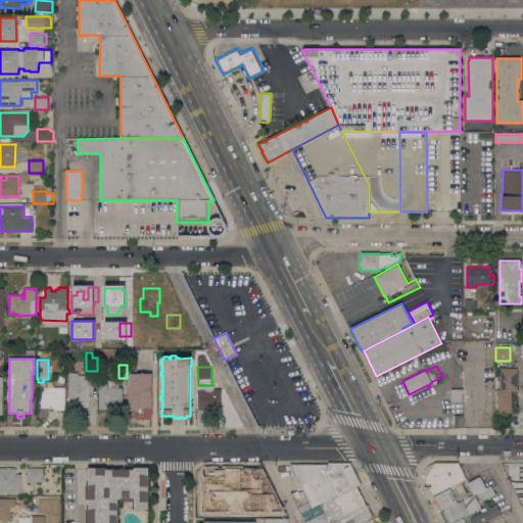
[(517,393),(515,393),(515,413),(497,413),(497,389),(501,389),(500,369),(517,369),(517,393)]
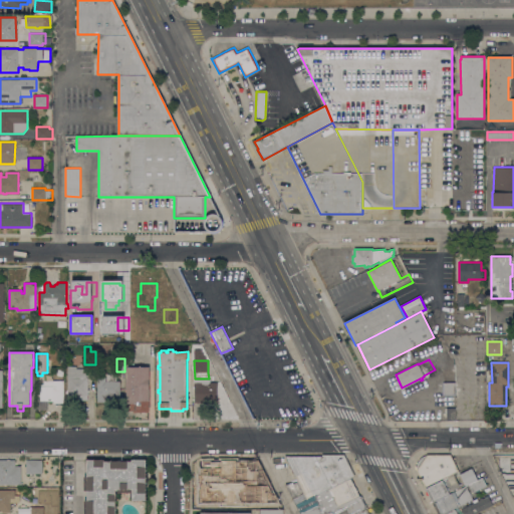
[(76,366),(76,368),(86,368),(86,372),(88,372),(88,399),(68,399),(67,366),(76,366)]
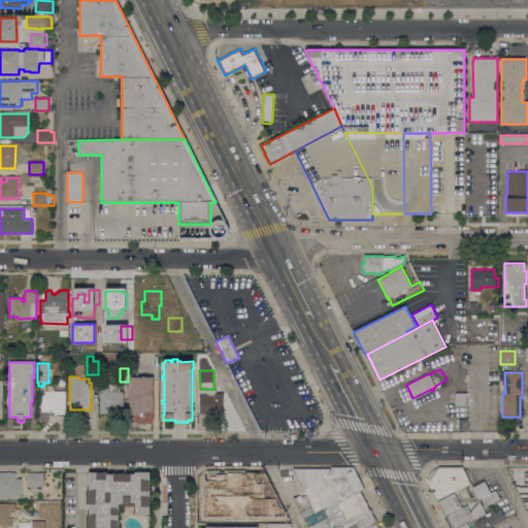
[(154,413),(149,413),(149,417),(143,417),(143,413),(139,413),(139,415),(130,415),(130,376),(154,376),(154,413)]
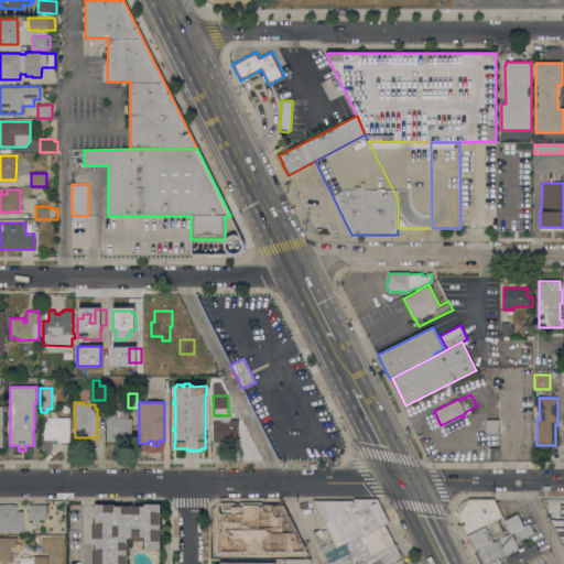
[(131,441),(115,441),(115,443),(109,443),(109,441),(107,441),(107,414),(116,414),(116,419),(117,419),(117,411),(128,411),(128,419),(131,419),(131,441)]
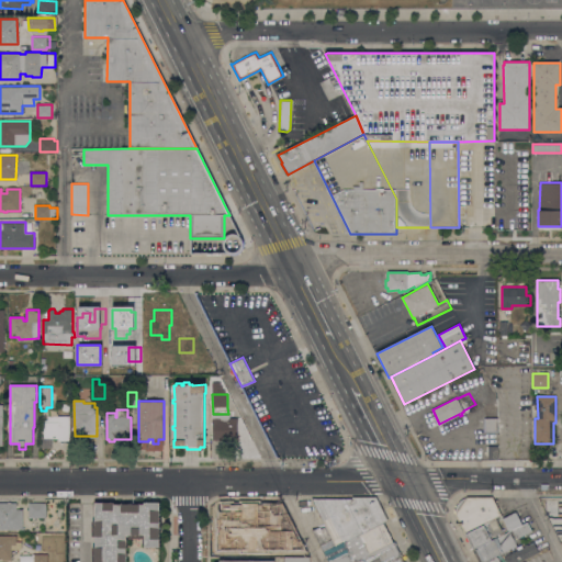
[(69,416),(69,440),(59,440),(59,439),(52,438),(52,449),(41,449),(41,437),(44,437),(44,419),(48,419),(48,416),(69,416)]
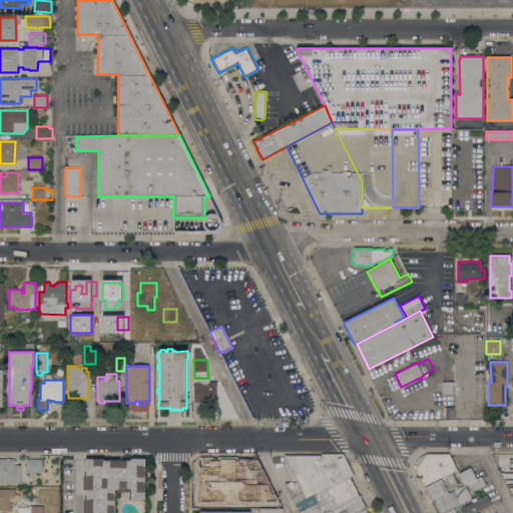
[(194,382),(216,382),(216,399),(217,399),(217,403),(213,403),(213,401),(194,402),(194,382)]
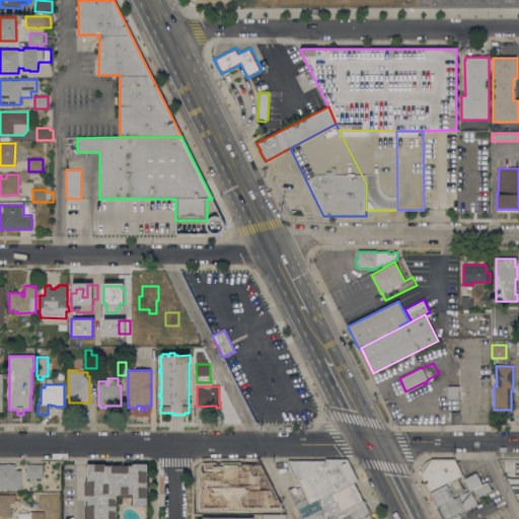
[(447,386),(459,386),(459,398),(447,398),(447,386)]
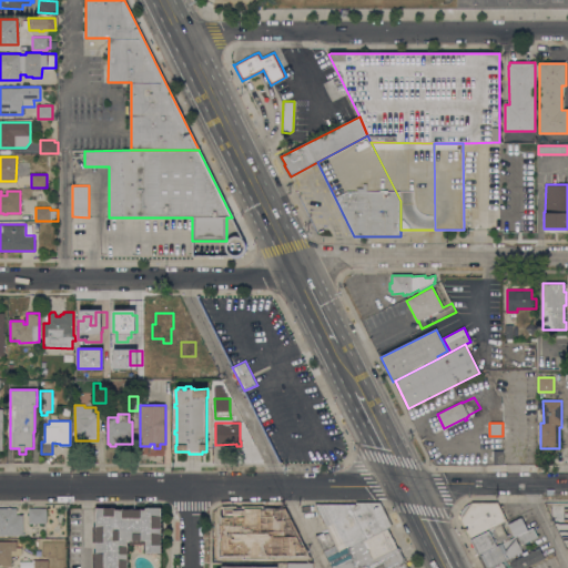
[(503,464),(490,464),(492,450),(504,450),(503,464)]
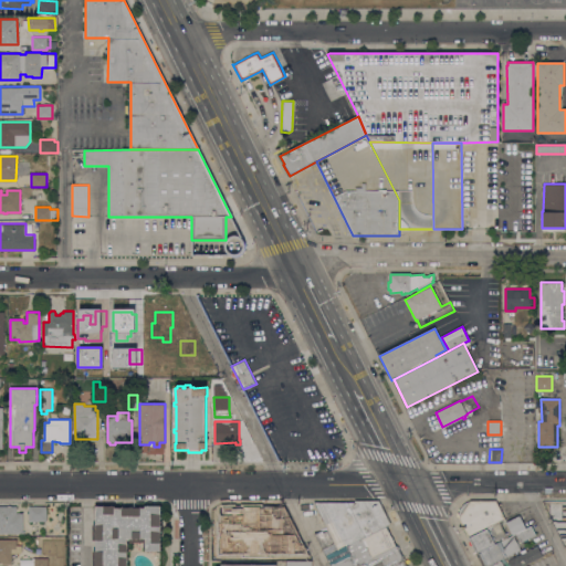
[(363,540),(362,538),(326,556),(322,548),(334,543),(333,541),(321,546),(316,537),(328,531),(314,502),(355,503),(355,501),(379,501),(390,524),(386,526),(386,527),(363,540)]
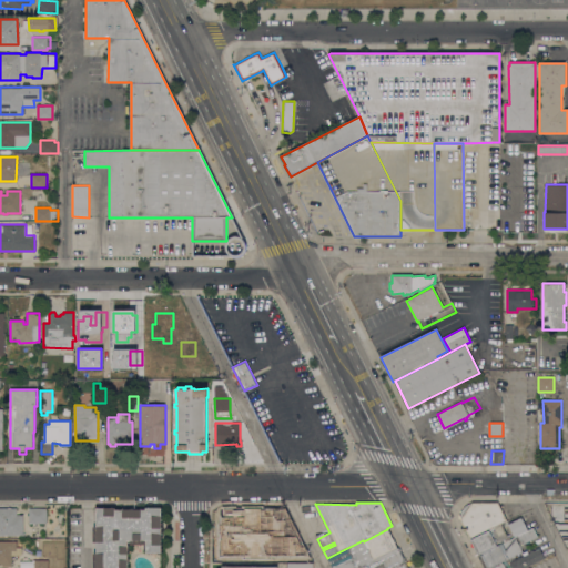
[(470,540),(460,519),(460,514),(462,510),(464,507),(469,504),(472,503),(498,503),(507,520),(501,524),(501,525),(470,540)]
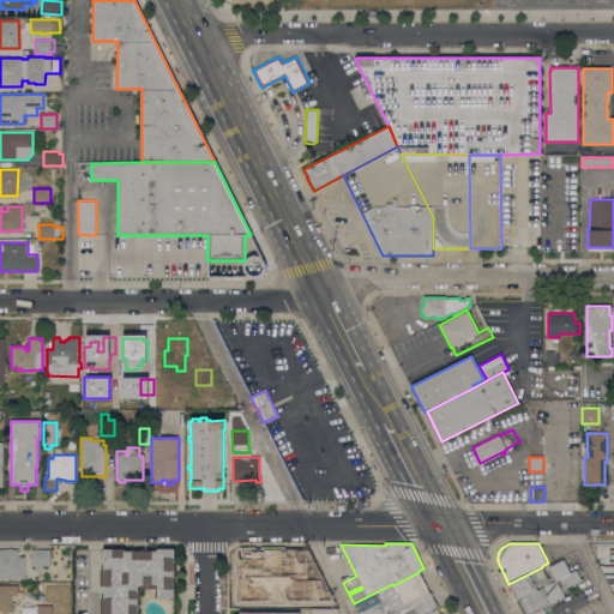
[(25,557),(25,578),(0,578),(0,549),(8,549),(8,548),(12,548),(12,549),(18,549),(18,557),(25,557)]
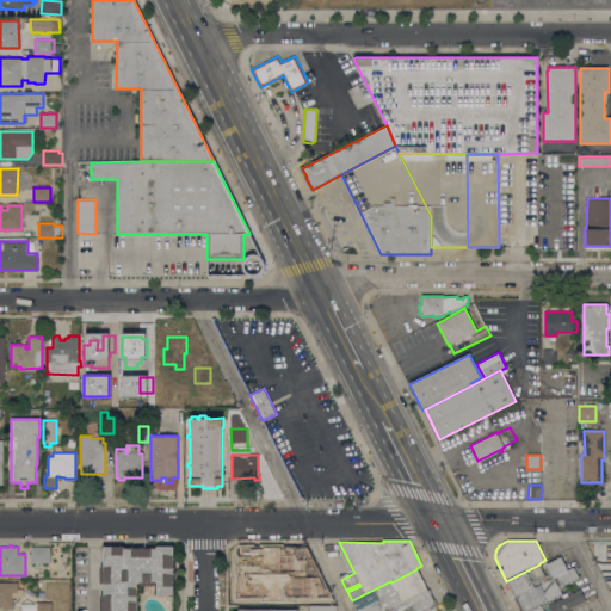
[(50,547),(50,562),(31,562),(31,547),(50,547)]
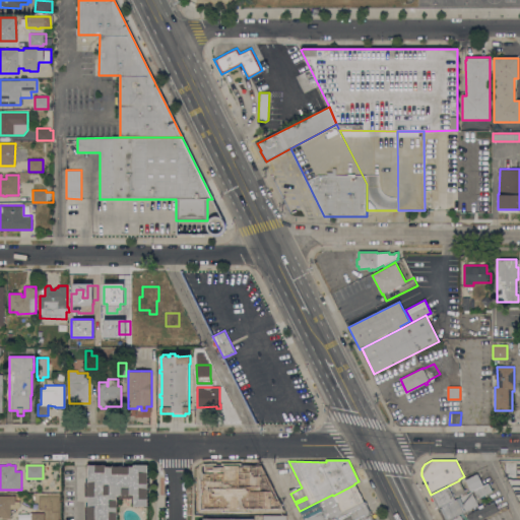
[(106,465),(106,466),(134,466),(134,465),(147,465),(147,483),(148,483),(148,489),(147,489),(147,506),(134,506),(134,495),(117,495),(117,519),(85,519),(85,506),(88,506),(88,496),(85,496),(85,482),(88,482),(88,465),(106,465)]
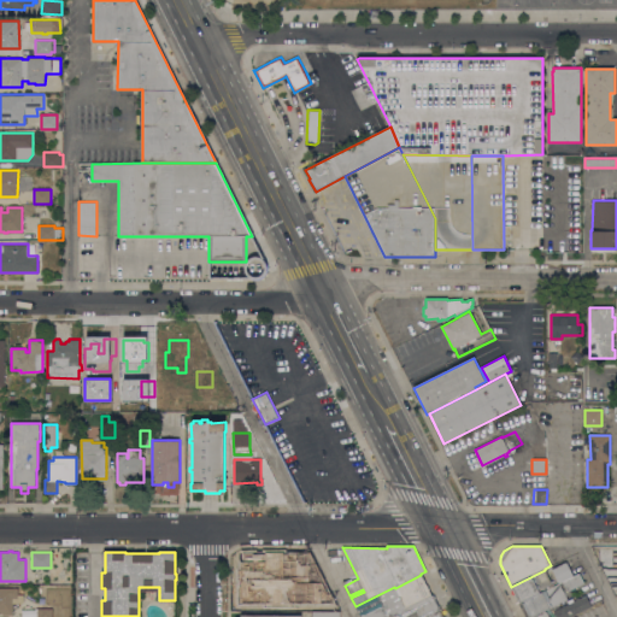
[(305,583),(294,558),(309,552),(319,577),(305,583)]
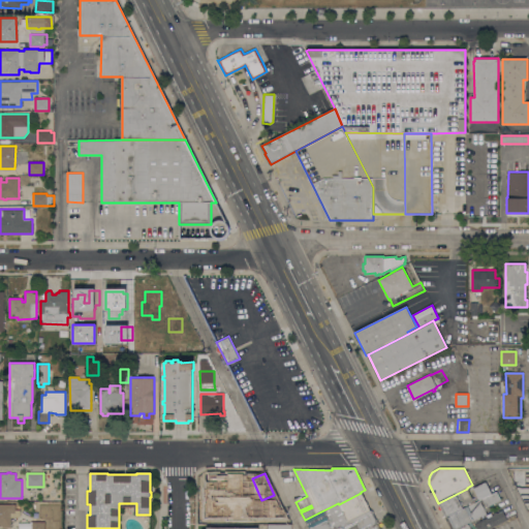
[(238,521),(238,505),(230,505),(230,491),(221,491),(221,494),(222,494),(222,503),(224,503),(224,505),(223,505),(223,512),(228,512),(228,521),(223,521),(207,521),(208,481),(222,481),(222,474),(239,474),(239,488),(248,488),(247,502),(255,502),(255,504),(268,504),(268,511),(269,511),(269,514),(268,514),(268,521),(238,521)]
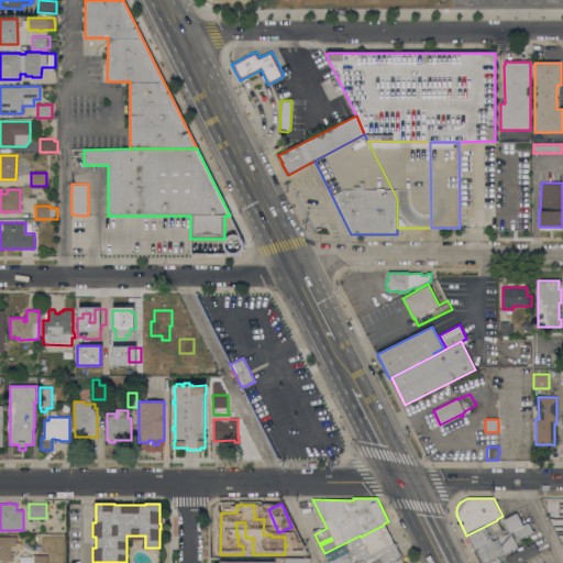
[(523,526),(514,530),(510,532),(504,519),(517,512),(523,526)]
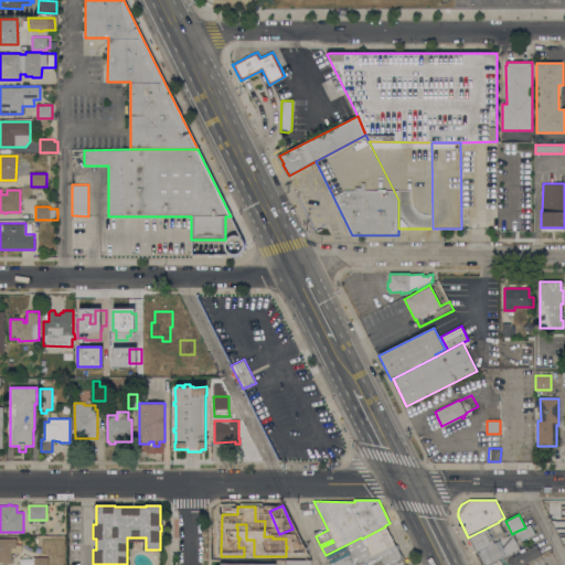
[(476,552),(468,537),(499,522),(504,533),(509,530),(510,533),(505,535),(507,536),(476,552)]
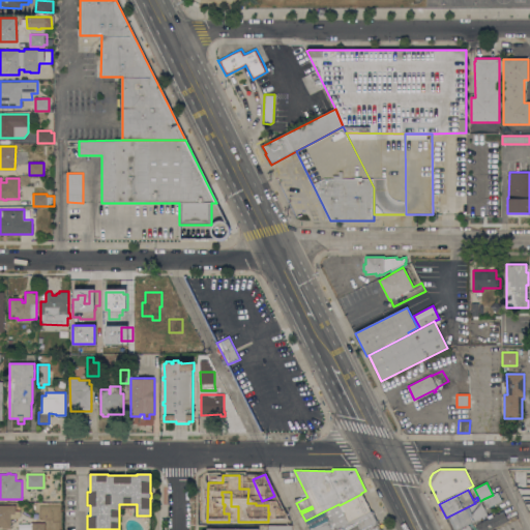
[(501,501),(488,507),(483,499),(493,495),(498,493),(501,501)]
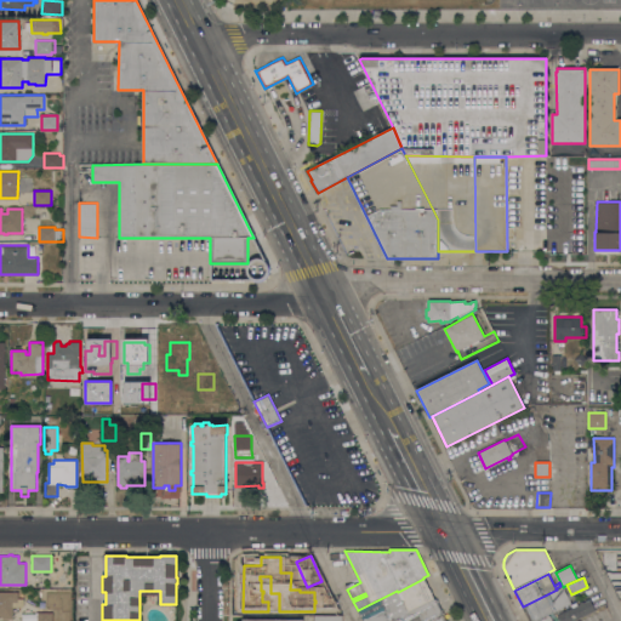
[(434,599),(436,599),(393,620),(387,620),(382,610),(402,600),(400,598),(399,599),(397,596),(399,594),(398,592),(423,579),(434,599)]
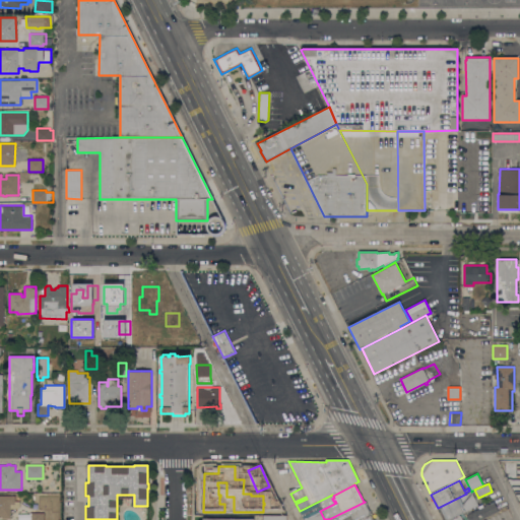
[(444,519),(441,514),(439,515),(436,509),(438,508),(466,494),(471,492),(478,505),(469,509),(469,510),(465,512),(460,514),(460,515),(449,519),(444,519)]
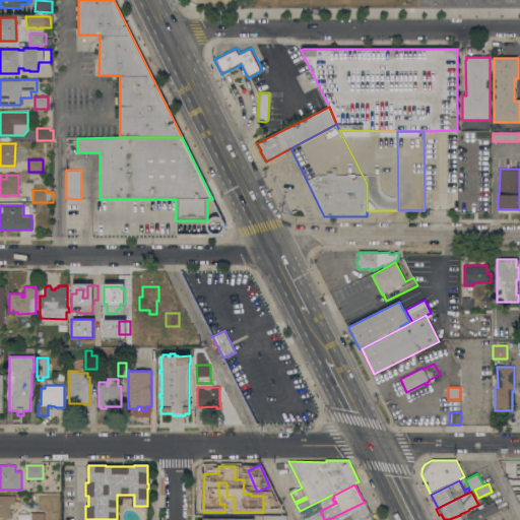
[(33,493),(44,493),(44,509),(31,509),(33,493)]
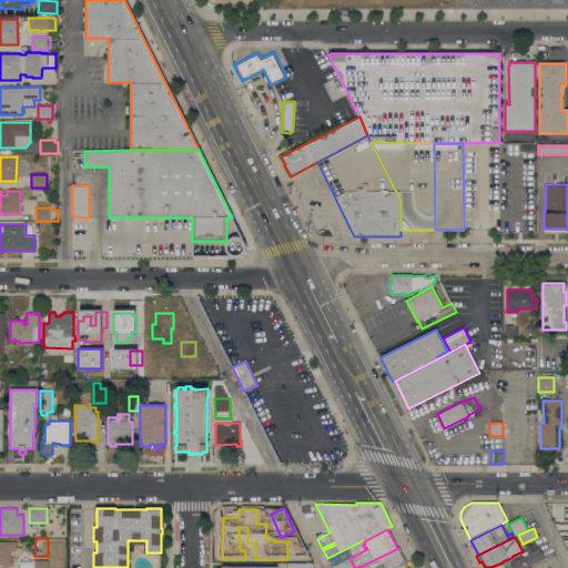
[(0,541),(17,541),(17,547),(21,547),(21,555),(12,555),(12,566),(2,566),(2,564),(0,564),(0,541)]
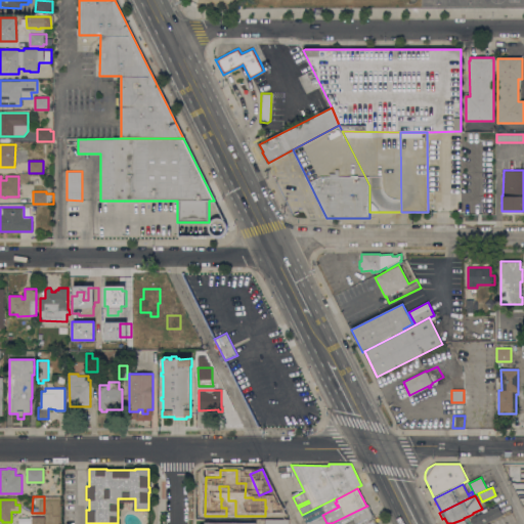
[(281,504),(281,518),(270,518),(270,505),(281,504)]
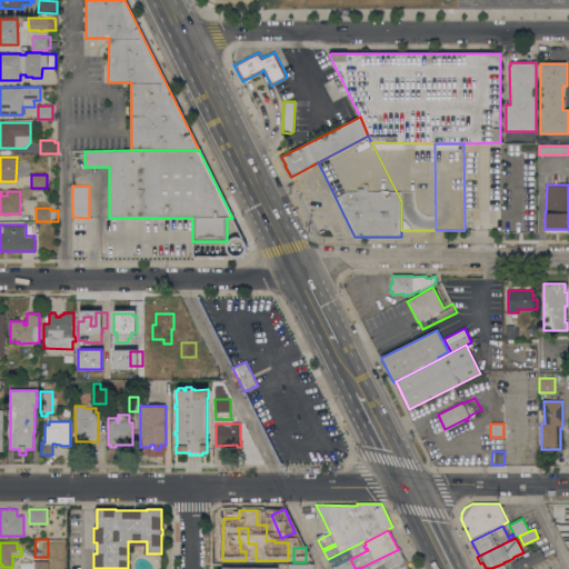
[(360,568),(399,549),(407,565),(397,568),(360,568)]
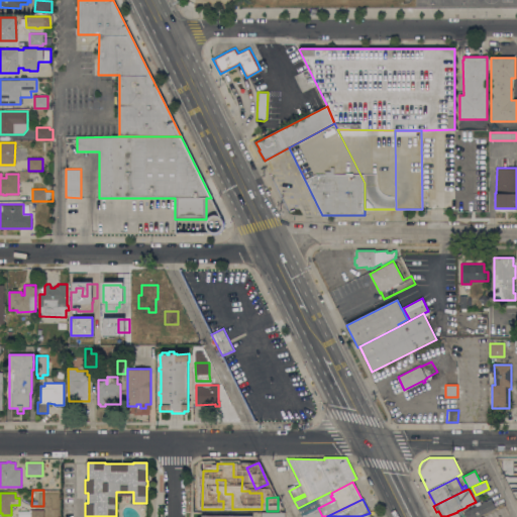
[(467,507),(469,510),(477,506),(476,504),(480,501),(481,503),(491,499),(495,508),(477,516),(467,516),(462,509),(467,507)]
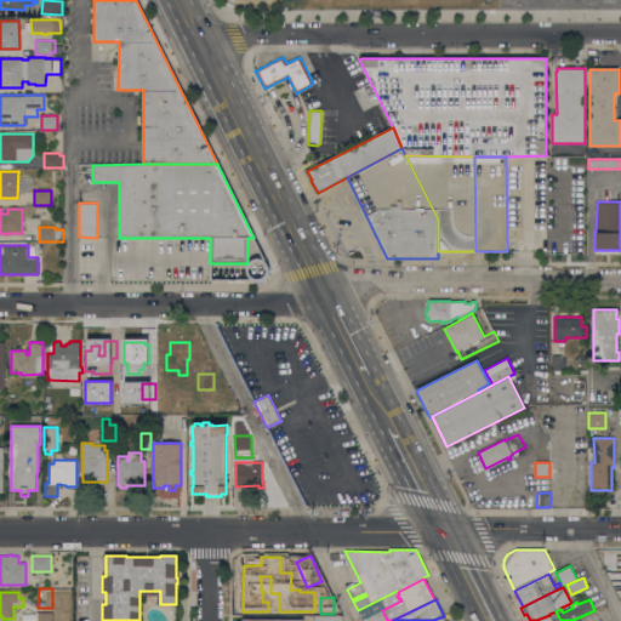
[(38,620),(38,613),(39,613),(39,610),(44,610),(44,613),(61,613),(61,620),(38,620)]
